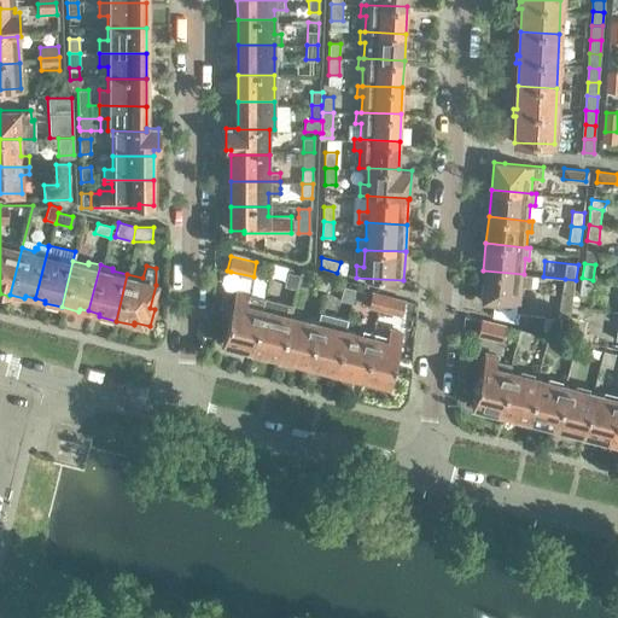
[(538,278),(530,278),(530,275),(524,274),(483,270),(481,298),(522,303),(523,286),(537,287),(538,278)]
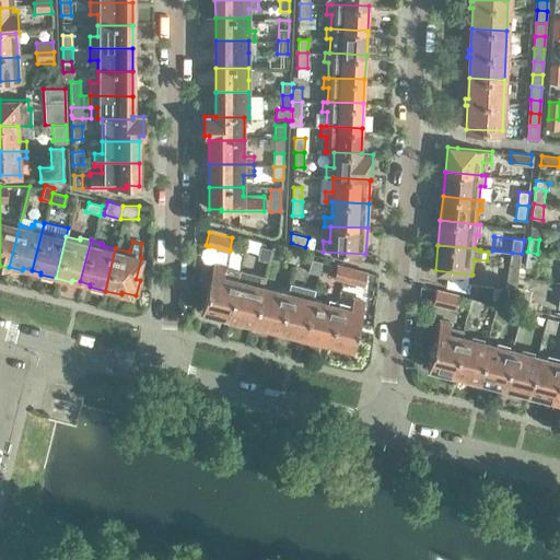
[(271,251),(260,247),(257,259),(268,263),(271,251)]
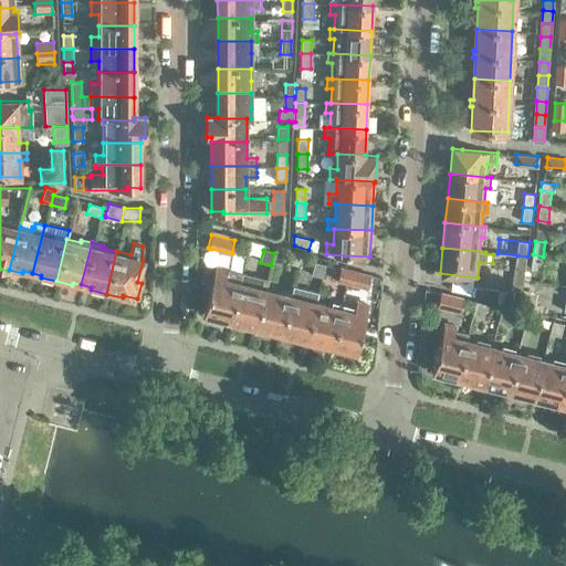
[(301,253),(291,251),(287,263),(297,265),(301,253)]
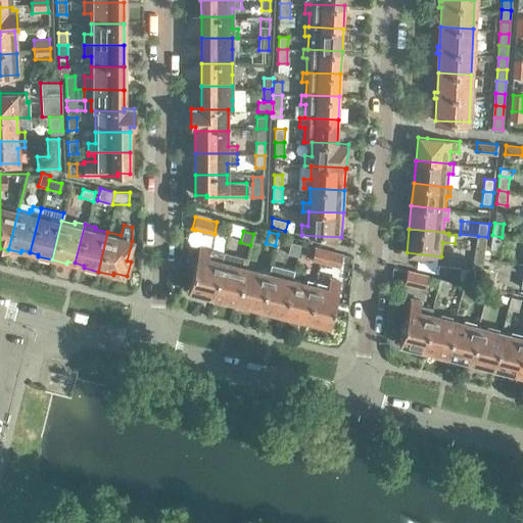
[(500,250),(502,237),(492,235),(490,248),(500,250)]
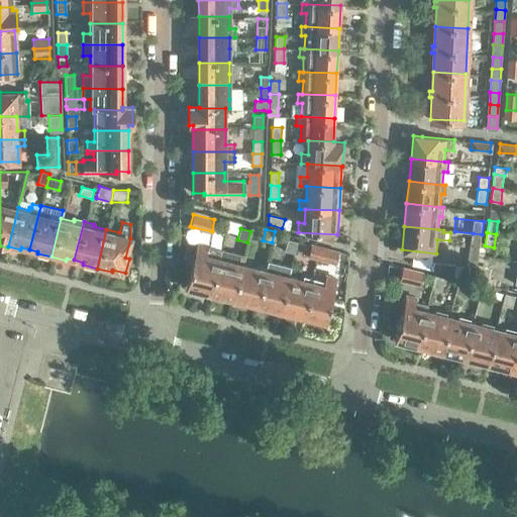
[(482,234),(473,233),(470,259),(478,260),(482,234)]
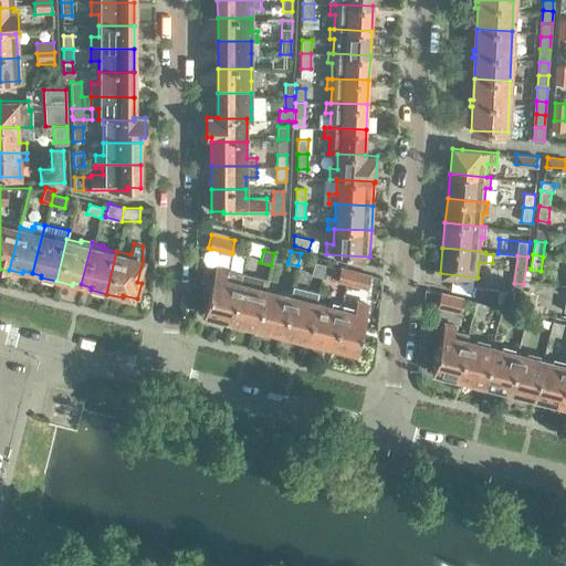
[(315,263),(312,274),(322,278),(325,266),(315,263)]
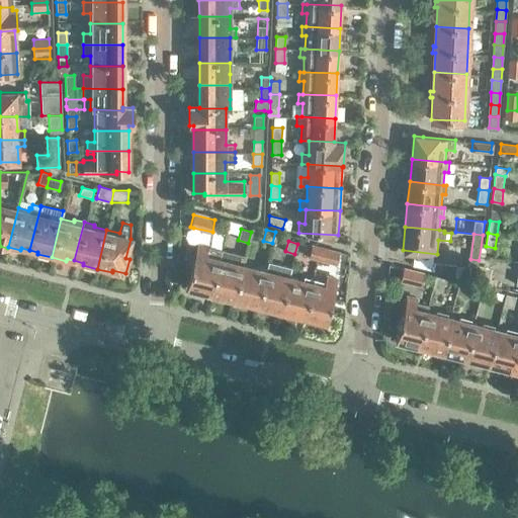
[(196,243),(193,255),(192,255),(189,266),(191,267),(186,287),(210,293),(222,249),(206,246),(196,243)]
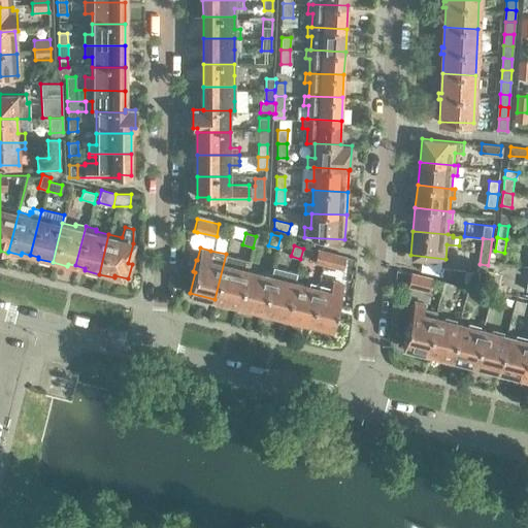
[(325,265),(328,252),(318,250),(315,263),(325,265)]
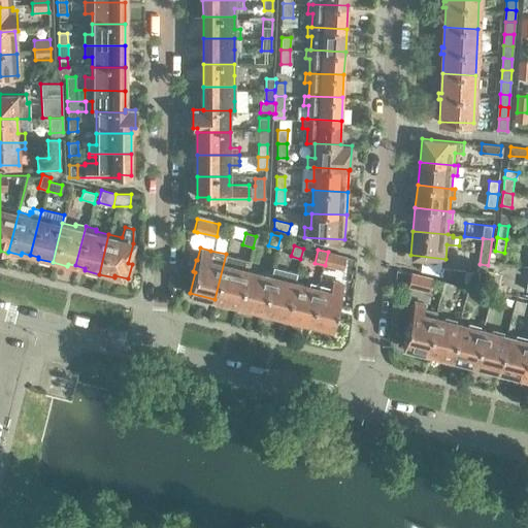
[(328,252),(325,265),(342,269),(345,257),(328,252)]
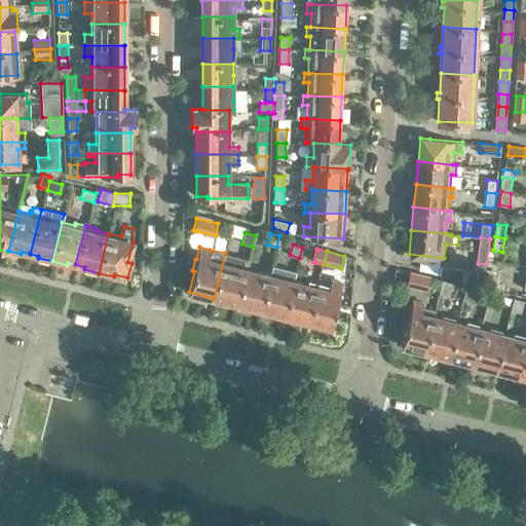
[(226,301),(237,304),(247,267),(246,267),(247,265),(248,259),(225,253),(214,298),(215,299),(215,301),(226,304),(226,301)]
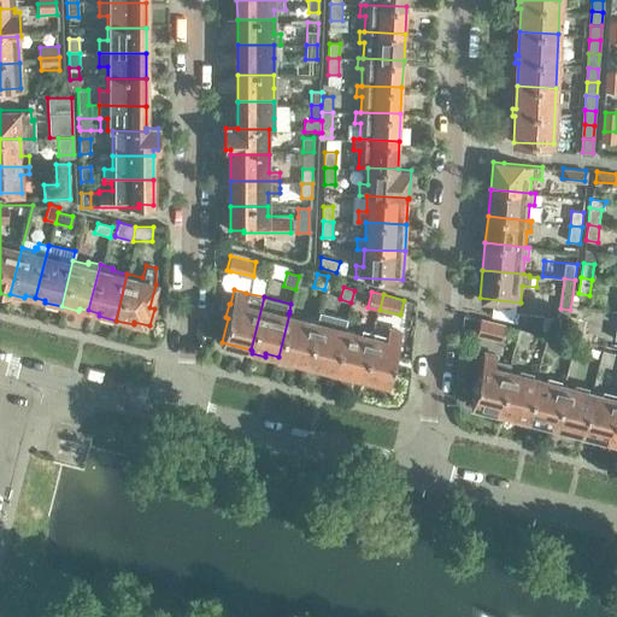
[(305,317),(289,313),(278,357),(280,357),(278,360),(292,363),(293,360),(306,364),(319,311),(318,311),(317,317),(305,315),(305,317)]
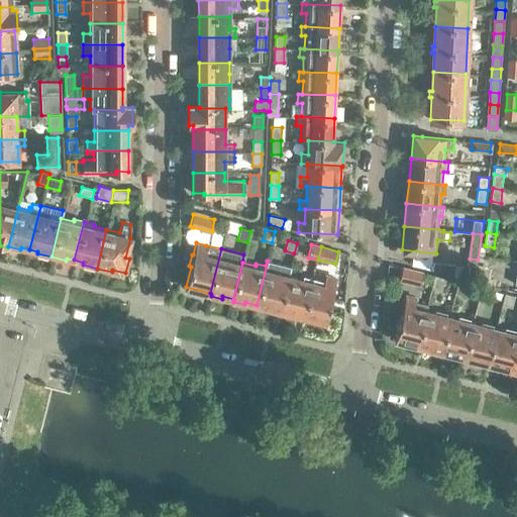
[(269,308),(280,311),(289,275),(288,275),(290,267),(268,261),(256,305),(257,305),(256,307),(269,310),(269,308)]
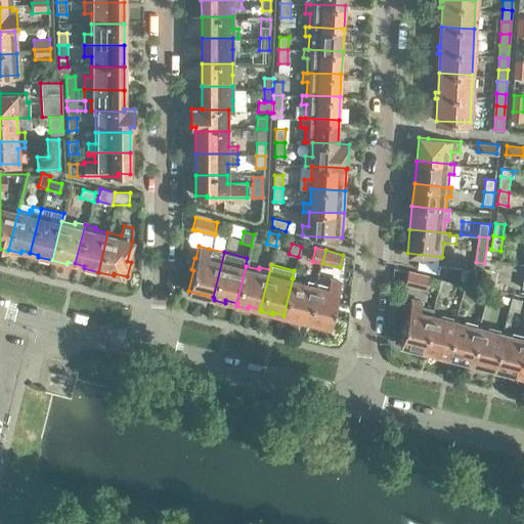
[(440,266),(439,274),(463,280),(464,269),(440,266)]
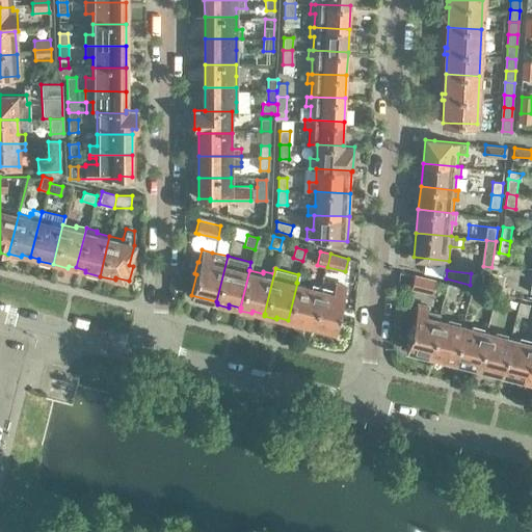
[(470,285),(490,290),(491,275),(471,273),(470,285)]
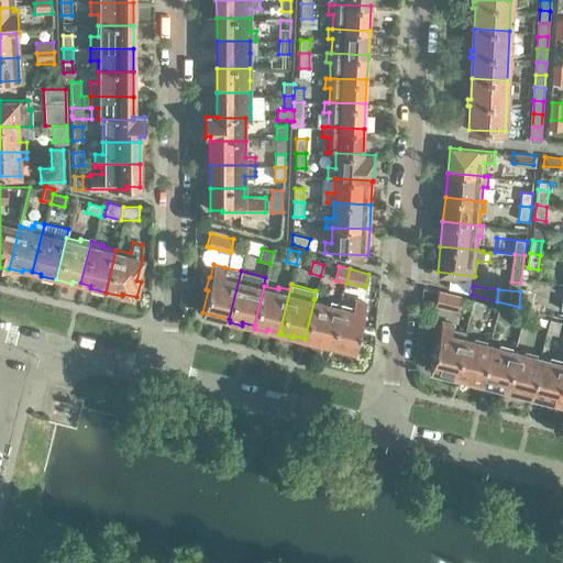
[(461,297),(439,290),(434,305),(457,310),(461,297)]
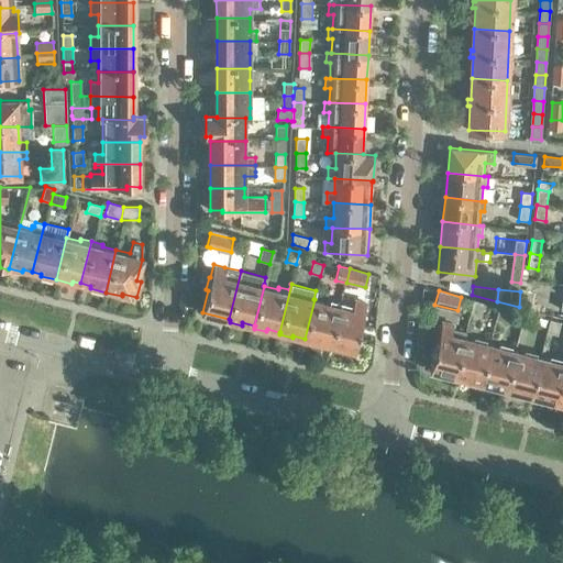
[(520,307),(525,308),(530,309),(532,300),(530,299),(521,297),(520,307)]
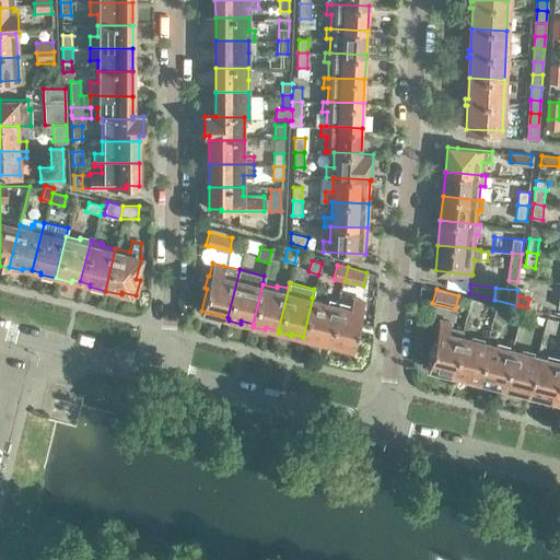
[(316,340),(328,343),(338,304),(313,298),(303,337),(304,337),(304,339),(316,342),(316,340)]
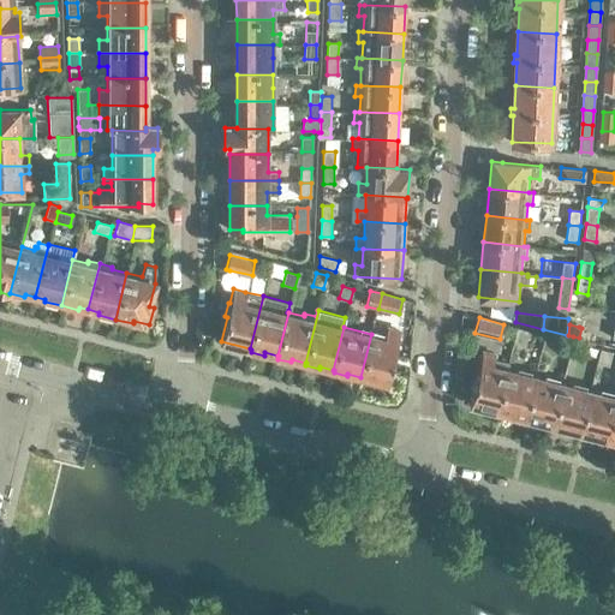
[(383,338),(371,334),(360,377),(362,377),(360,380),(374,383),(375,381),(387,383),(400,332),(387,327),(384,334),(383,338)]
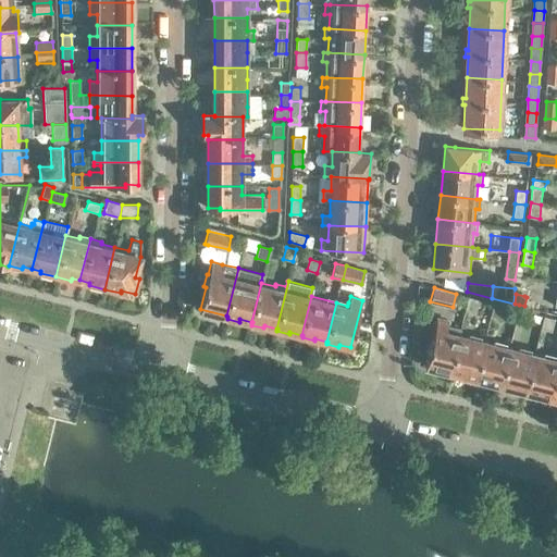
[(480,300),(469,298),(467,310),(477,312),(480,300)]
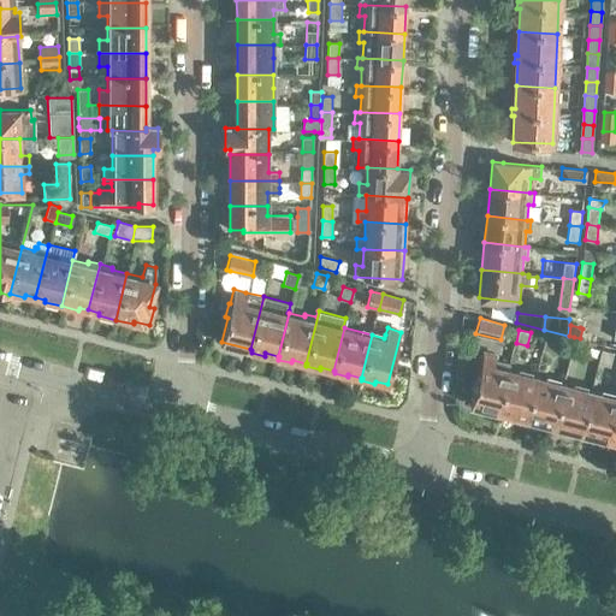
[(558,341),(548,337),(544,349),(556,353),(558,341)]
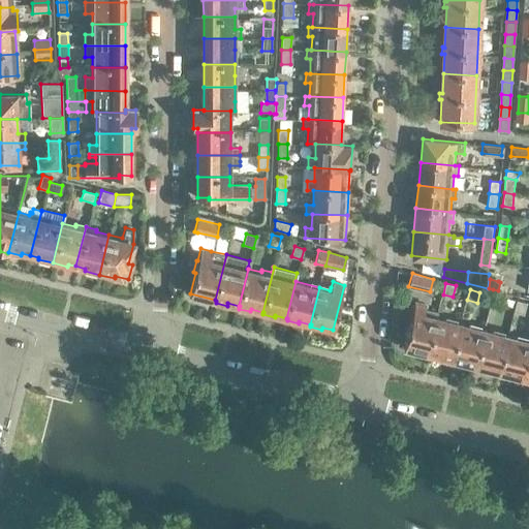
[(504,294),(494,291),(492,302),(501,304),(504,294)]
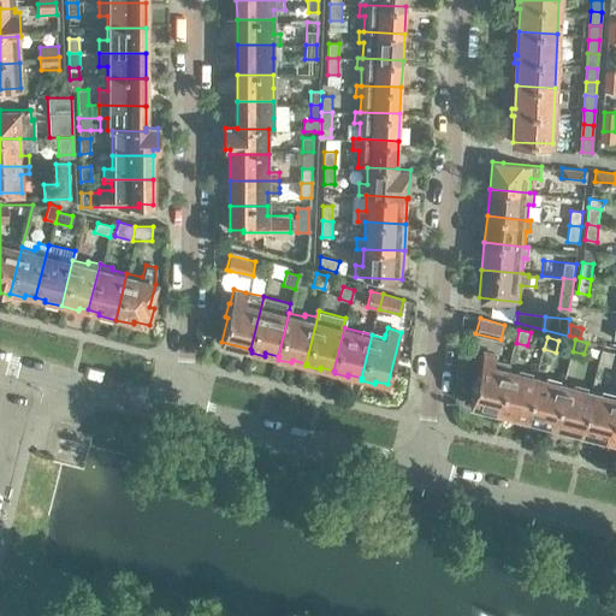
[(612,367),(615,353),(603,350),(599,363),(612,367)]
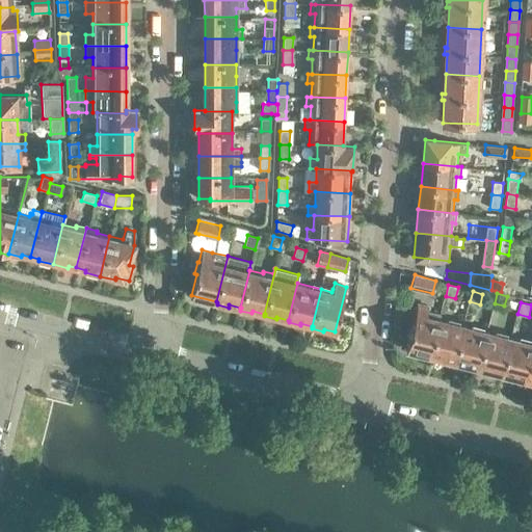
[(426,354),(429,355),(439,318),(440,314),(427,311),(428,307),(418,303),(406,349),(416,351),(415,354),(426,357),(426,354)]
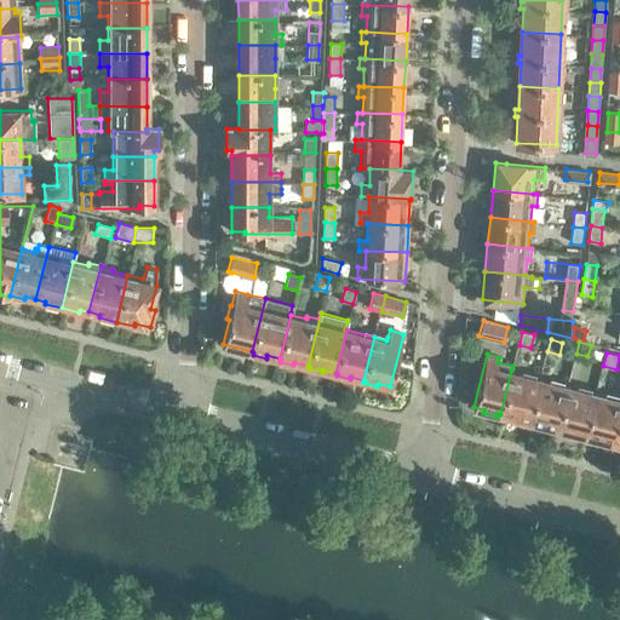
[(526,420),(528,422),(539,378),(511,371),(500,414),(514,418),(512,420),(526,424),(526,420)]
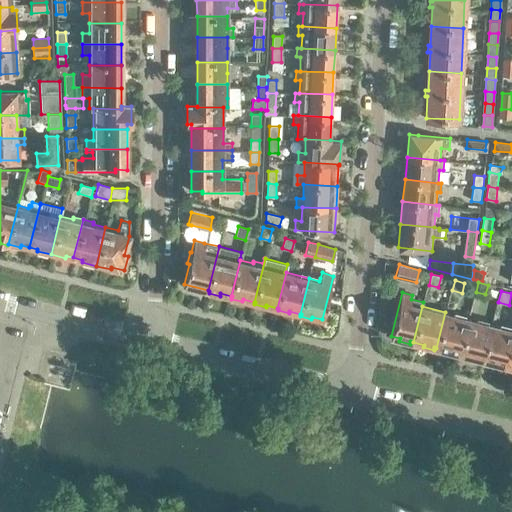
[(458,353),(459,354),(468,318),(445,312),(436,348),(446,350),(446,353),(457,355),(458,353)]
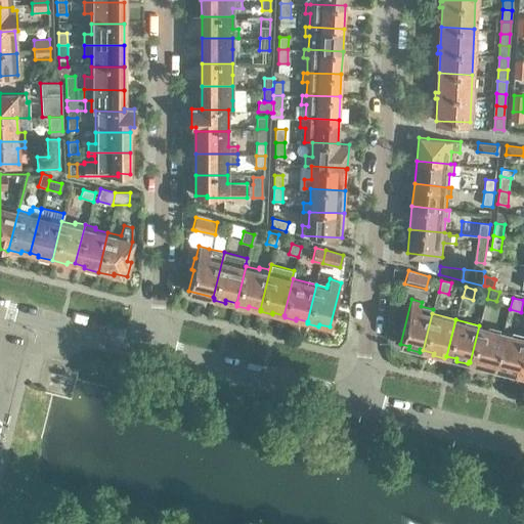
[(492,367),(494,368),(504,331),(479,325),(470,362),(480,364),(480,366),(491,369),(492,367)]
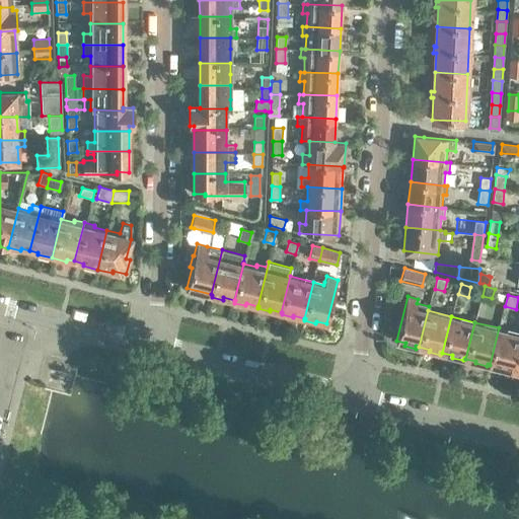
[(518,332),(499,327),(490,365),(499,367),(498,369),(510,372),(510,370),(512,370),(518,343),(518,332)]
